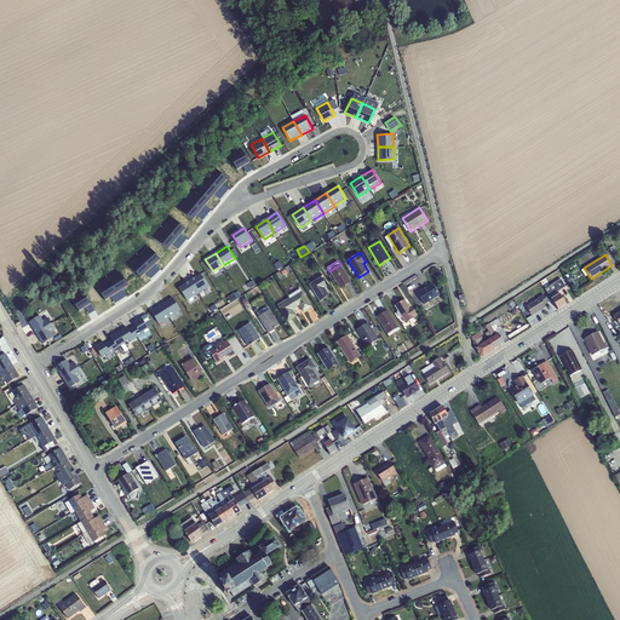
[(340,264),(329,271),(340,288),(351,282),(340,264)]
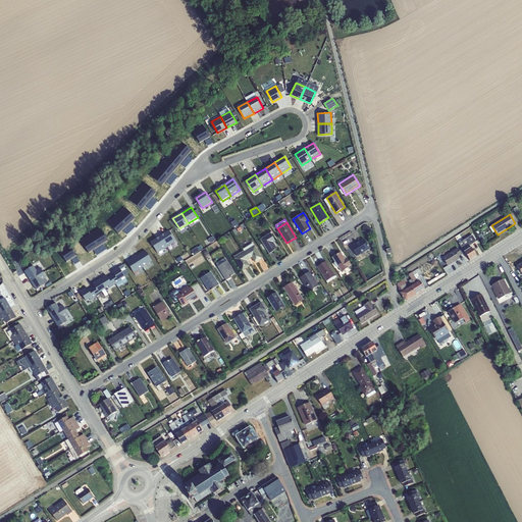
[(364,225),(362,229),(369,232),(372,233),(373,228),(364,225)]
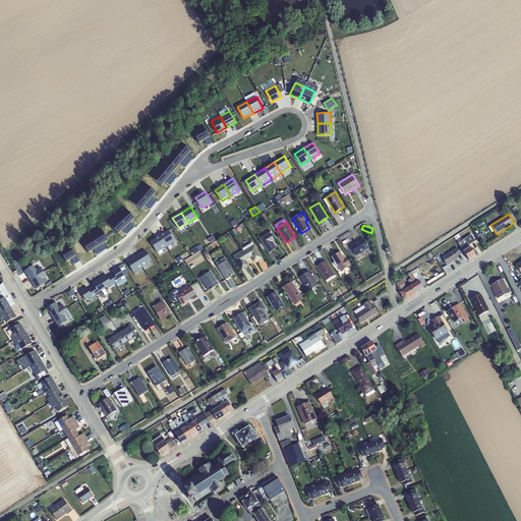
[(477,230),(475,231),(480,240),(484,238),(481,233),(479,234),(477,230)]
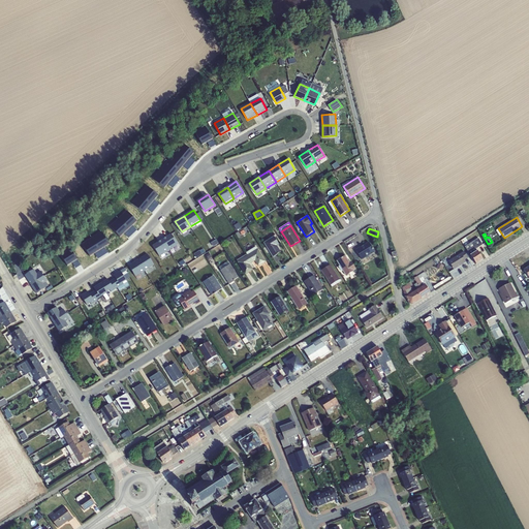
[(162,240),(169,250),(179,244),(172,235),(162,240)]
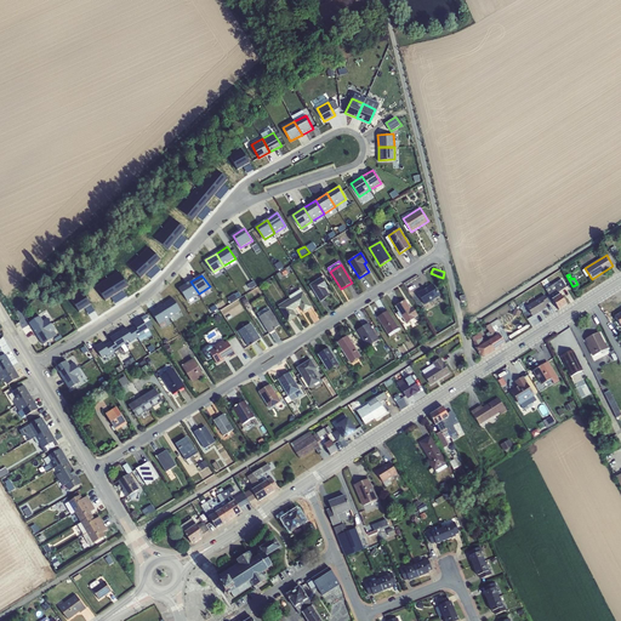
[(322,278),(309,285),(320,302),(330,296),(325,289),(328,286),(322,278)]
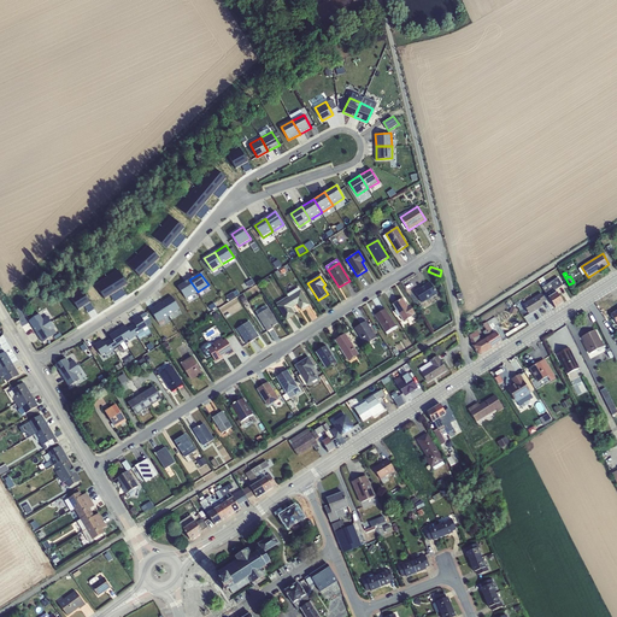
[(540,283),(548,298),(557,293),(556,291),(563,286),(557,276),(548,282),(547,280),(546,280),(545,278),(540,281),(541,283),(540,283)]
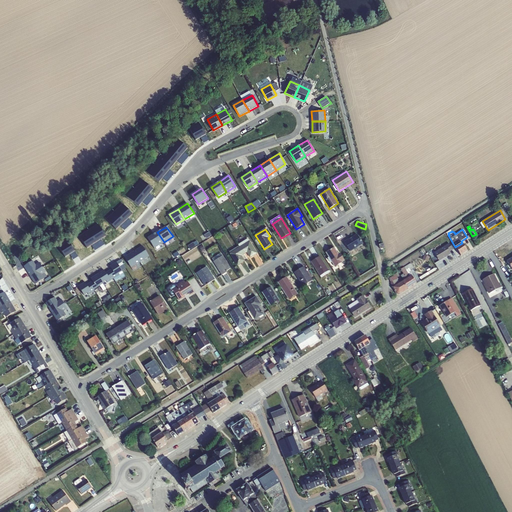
[(164,242),(157,232),(149,238),(155,248),(164,242)]
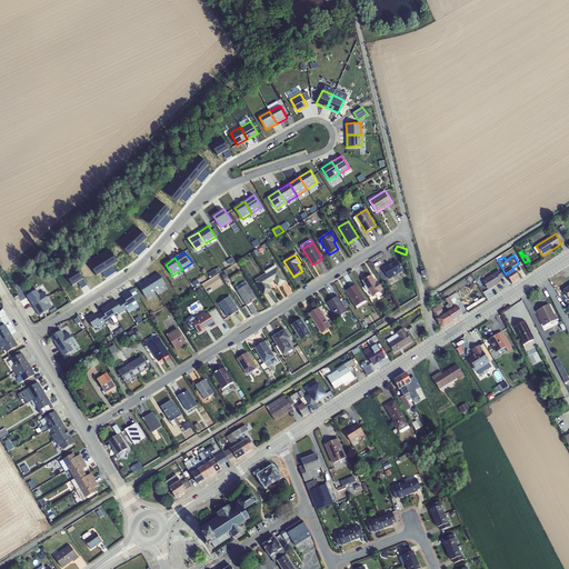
[(397,260),(383,269),(389,279),(403,270),(397,260)]
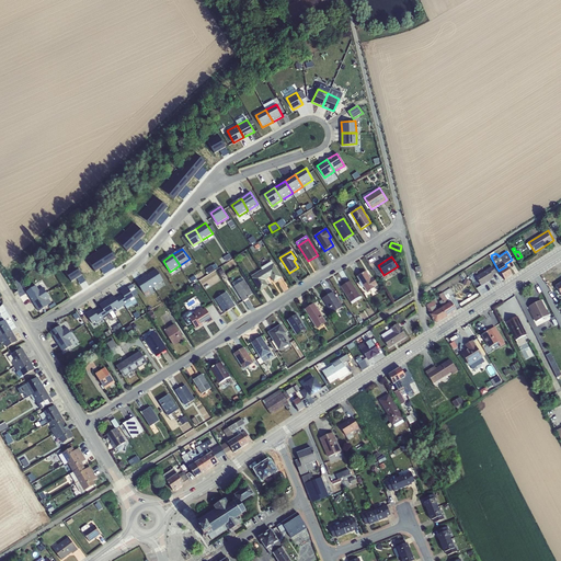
[(263,271),(273,264),(272,261),(261,267),(262,270),(263,271)]
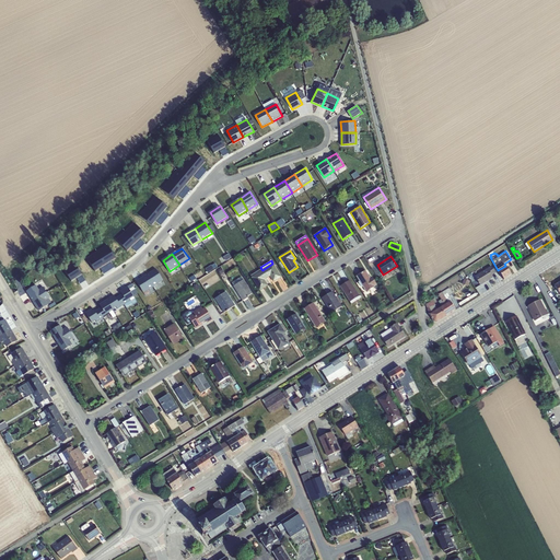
[(263,270),(267,278),(270,277),(273,282),(281,277),(273,264),(272,264),(263,270)]
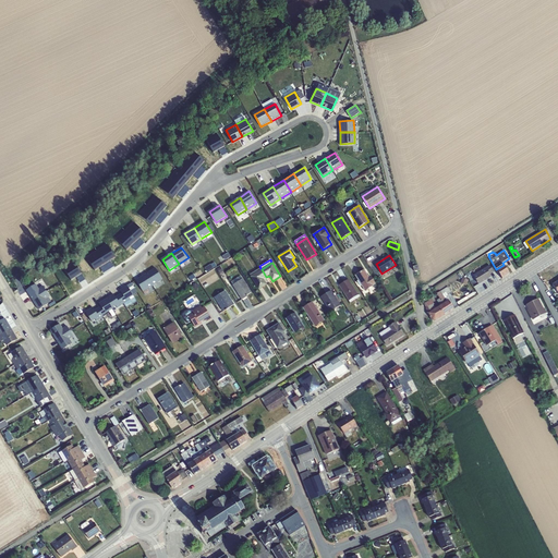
[(476,273),(473,275),(478,284),(492,277),(490,275),(494,273),(489,265),(482,270),(476,273)]
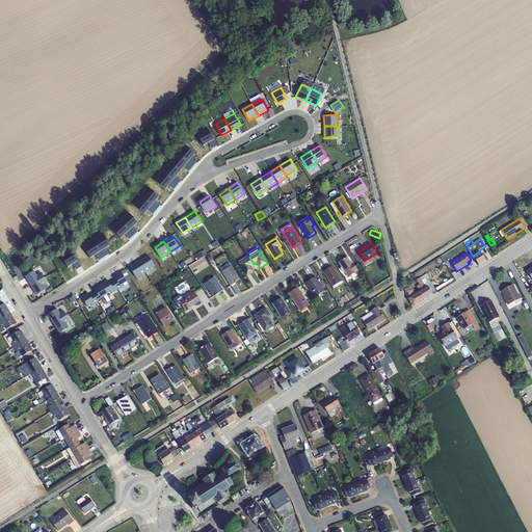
[(473,257),(479,266),(485,261),(480,253),(473,257)]
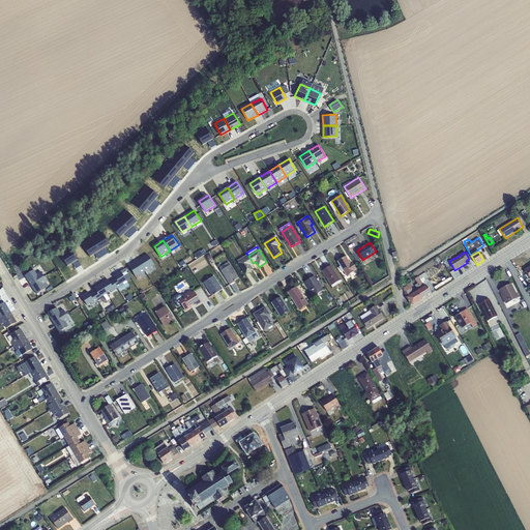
[(139,260),(145,270),(154,265),(148,255),(139,260)]
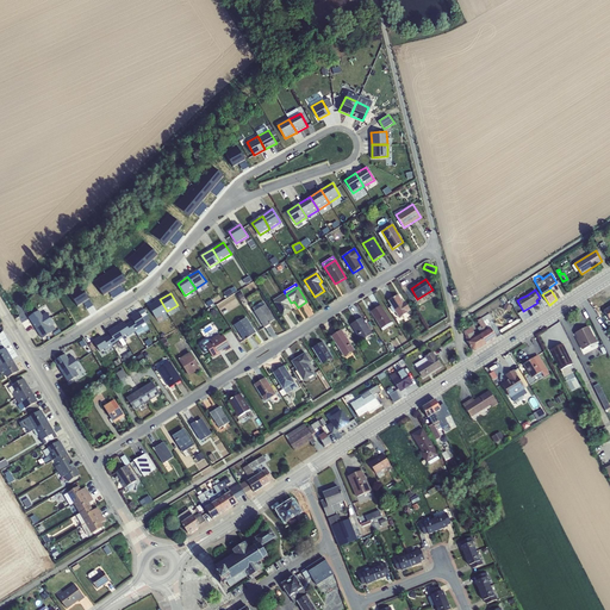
[(291,303),(286,294),(274,302),(284,317),(292,311),(288,305),(291,303)]
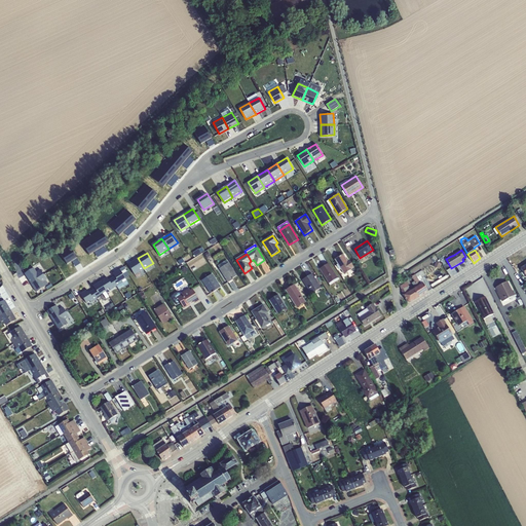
[(343,254),(335,259),(344,274),(354,267),(349,260),(347,261),(343,254)]
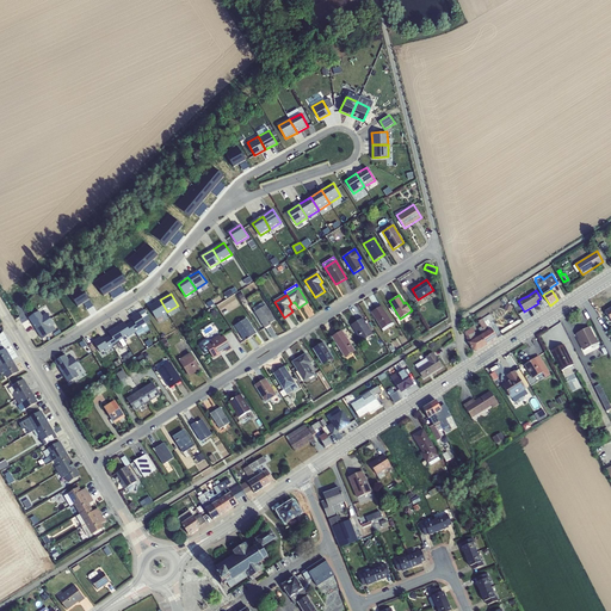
[(167,312),(160,300),(149,307),(158,319),(167,312)]
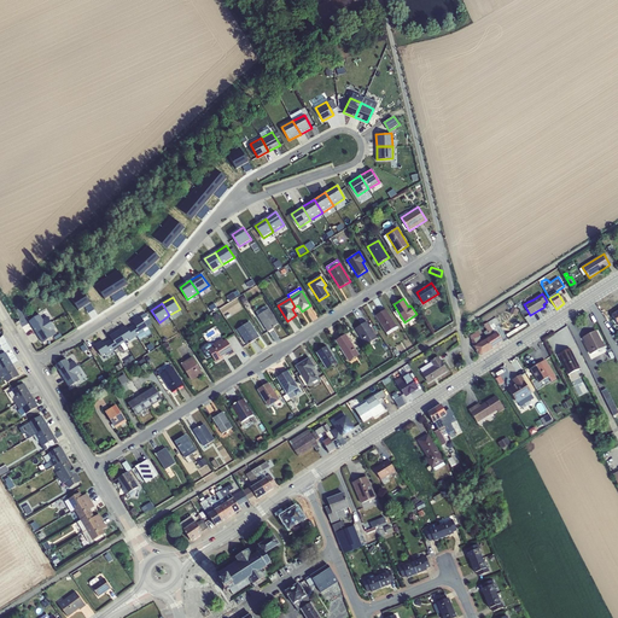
[(256,312),(258,315),(268,309),(267,305),(256,312)]
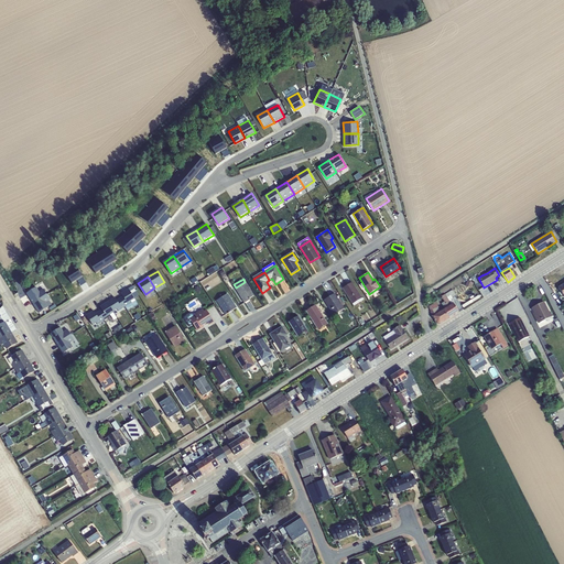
[(236,288),(235,289),(245,303),(250,300),(249,299),(255,296),(246,282),(245,282),(236,288)]
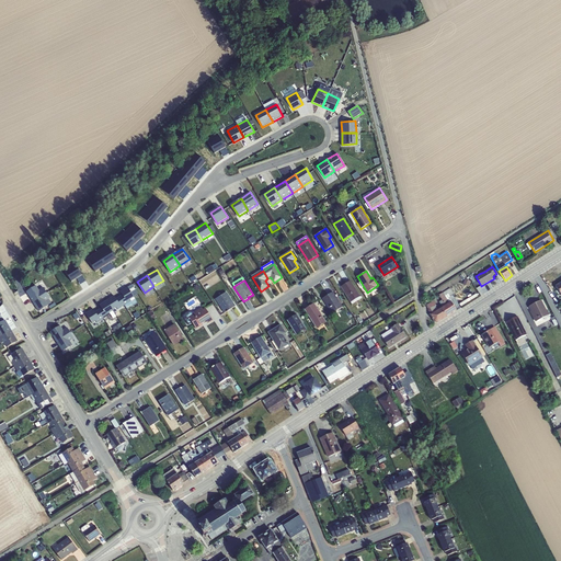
[(351,281),(341,286),(351,302),(361,297),(351,281)]
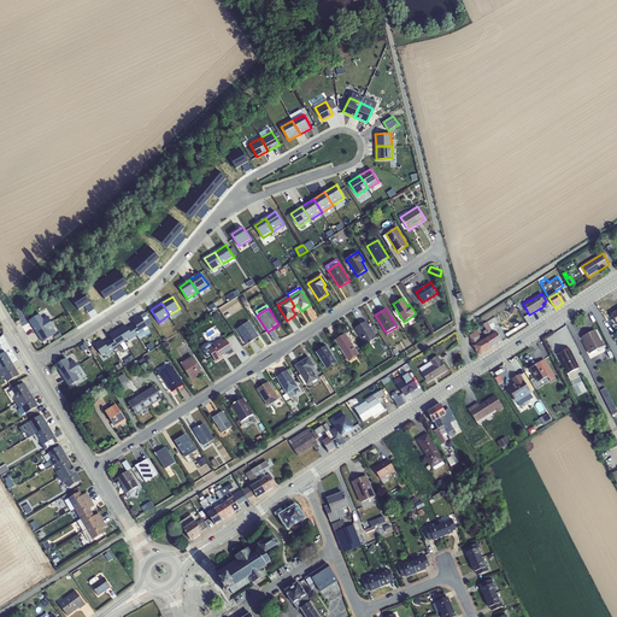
[(29,322),(35,331),(51,322),(48,317),(43,319),(41,315),(29,322)]
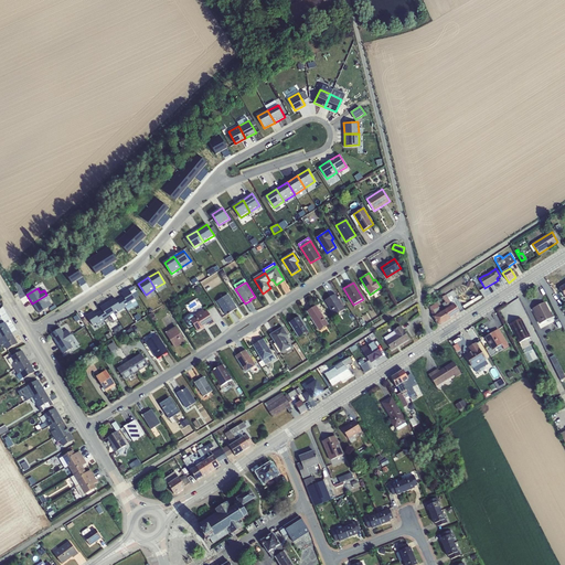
[(124,298),(121,299),(125,308),(131,304),(131,302),(136,300),(129,290),(123,295),(124,298)]
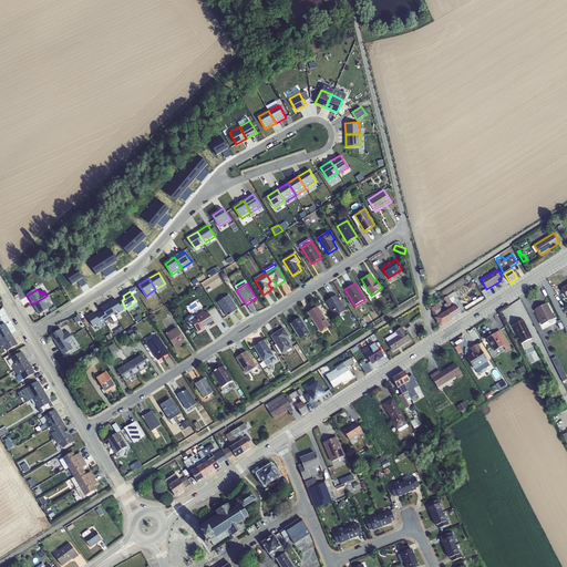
[(444,298),(451,308),(455,305),(452,298),(453,297),(451,294),(444,298)]
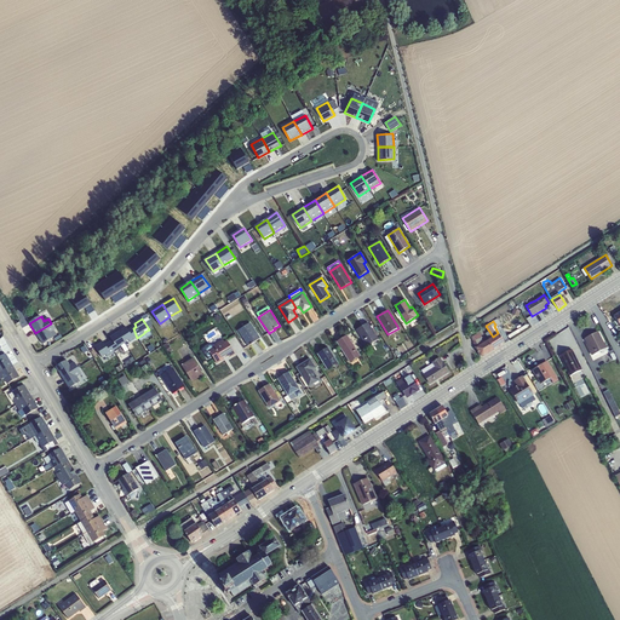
[(368,322),(356,329),(367,346),(373,343),(379,339),(368,322)]
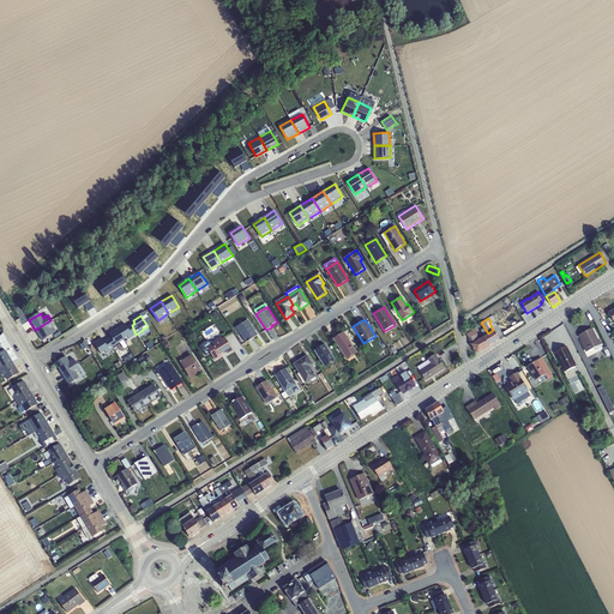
[(54,327),(50,320),(35,330),(42,342),(56,333),(53,327),(54,327)]
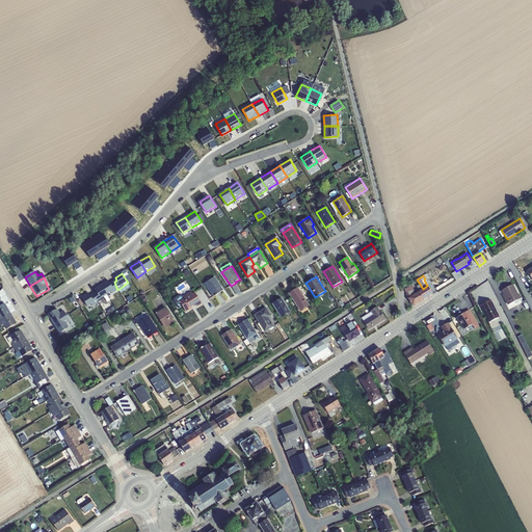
[(215,277),(205,284),(213,297),(223,290),(215,277)]
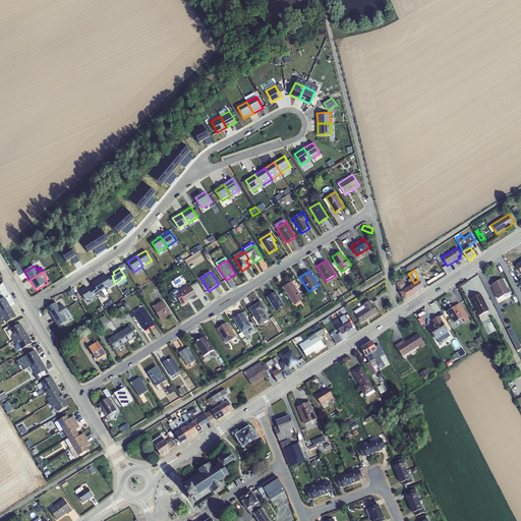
[(443,273),(427,282),(428,284),(444,275),(443,273)]
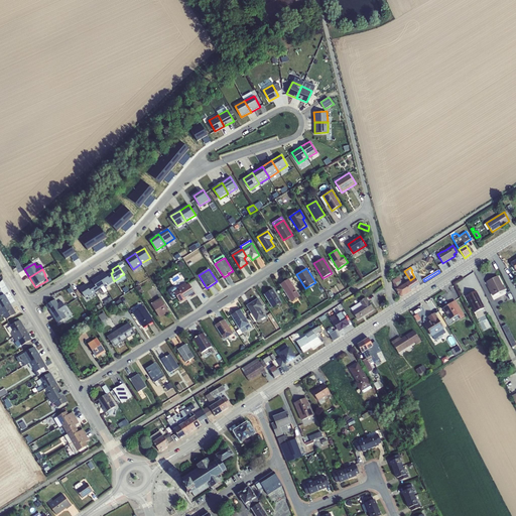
[(105,287),(114,281),(111,273),(107,275),(106,272),(99,276),(105,287)]
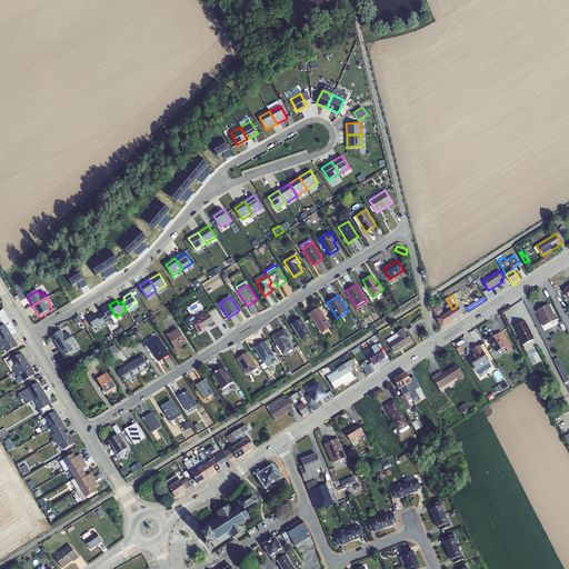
[(538,316),(542,326),(551,321),(553,326),(558,322),(559,322),(557,319),(558,318),(556,315),(555,315),(549,303),(536,310),(539,316),(538,316)]
